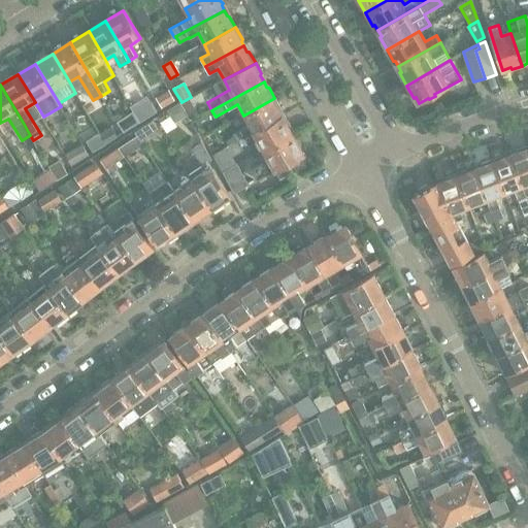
[(157,98),(163,107),(175,99),(170,90),(157,98)]
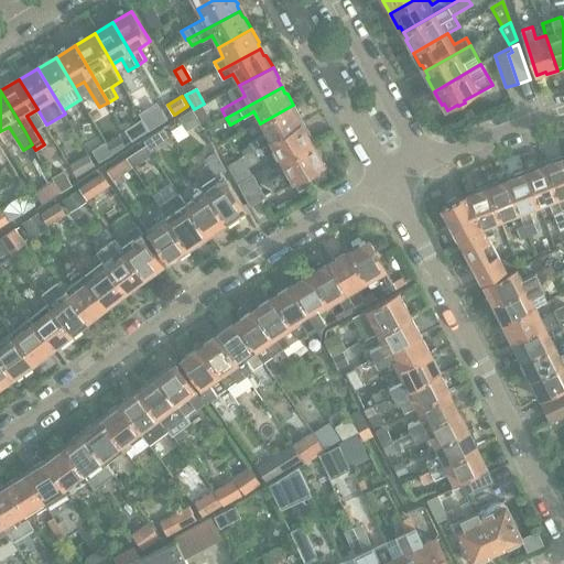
[(300,117),(293,105),(260,123),(266,133),(256,139),(261,148),(302,125),(299,119),(300,117)]
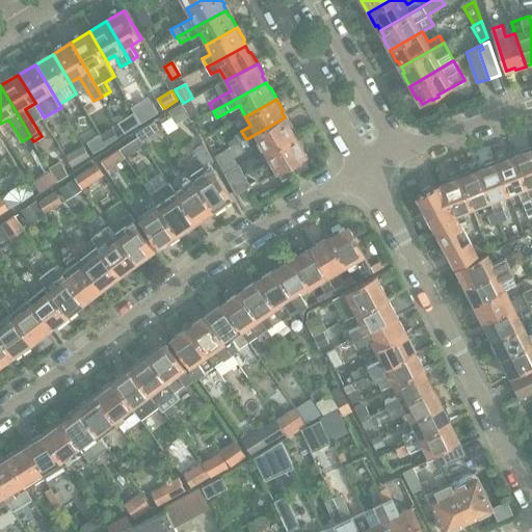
[(350,109),(355,106),(351,101),(346,104),(350,109)]
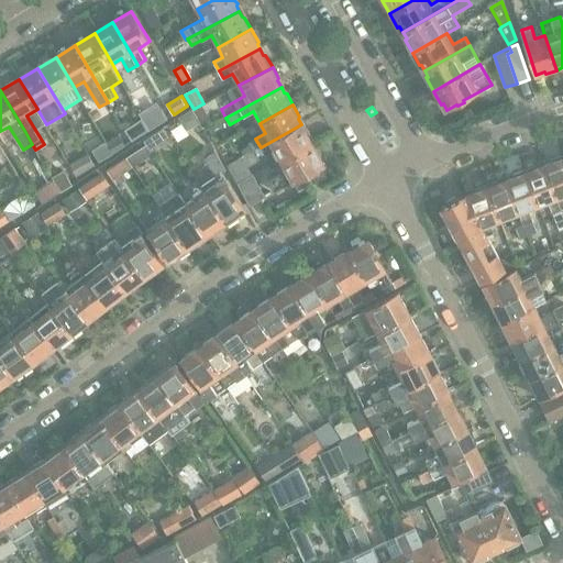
[(185,124),(191,127),(198,123),(191,112),(181,119),(185,124)]
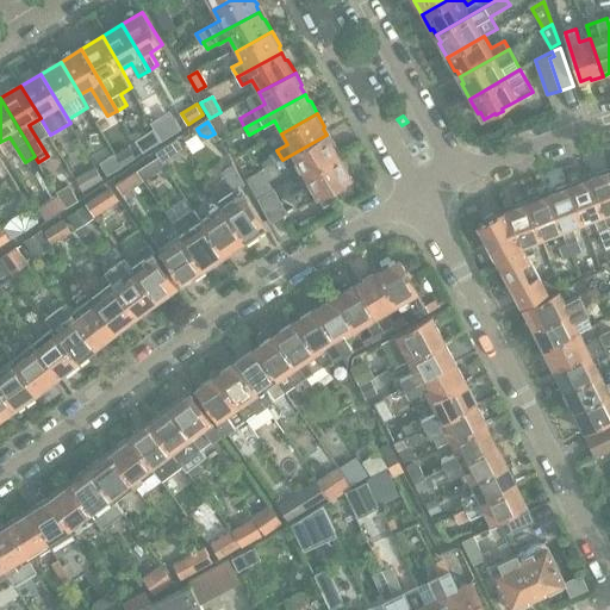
[(155,131),(162,142),(175,132),(169,123),(155,131)]
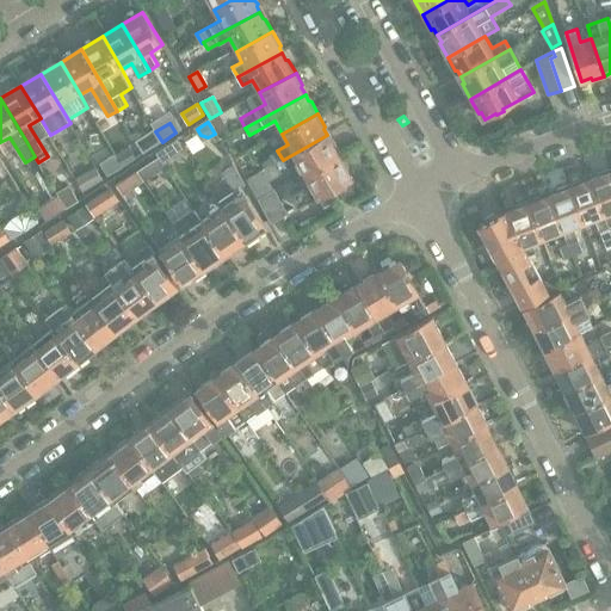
[(135,142),(143,154),(161,142),(154,130),(135,142)]
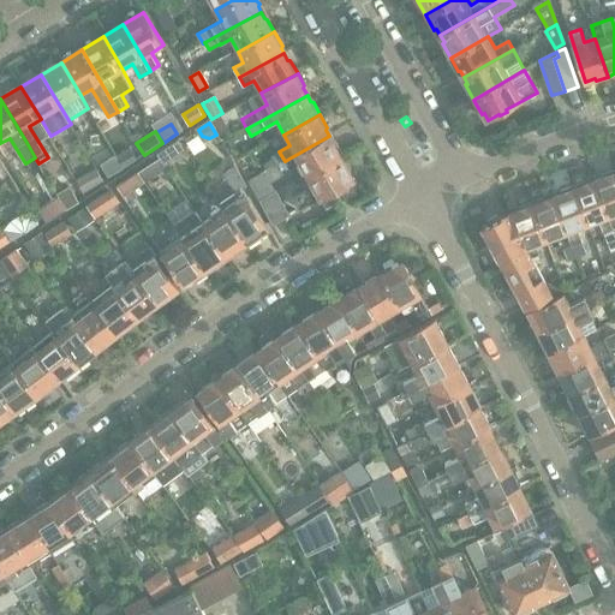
[(299,163),(306,175),(342,156),(335,142),(333,142),(329,136),(285,161),(290,169),(299,163)]
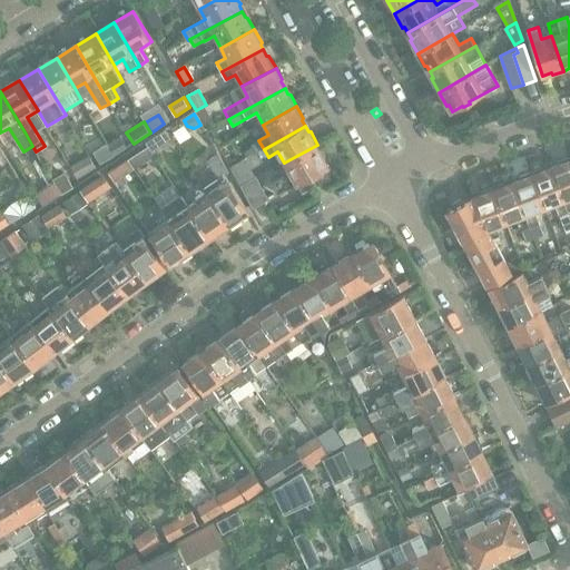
[(148,146),(151,151),(170,139),(165,130),(145,143),(148,147),(148,146)]
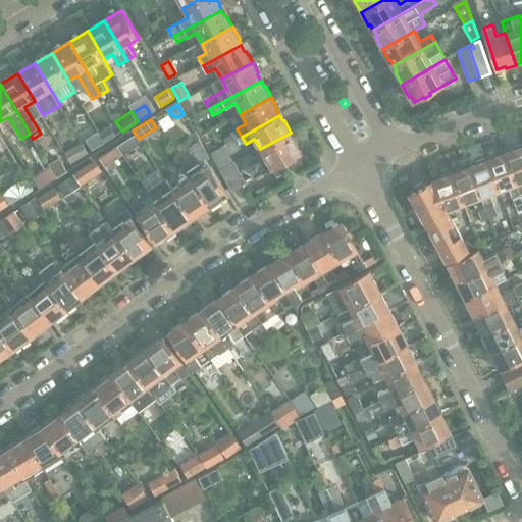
[(99,133),(105,143),(116,136),(110,125),(99,133)]
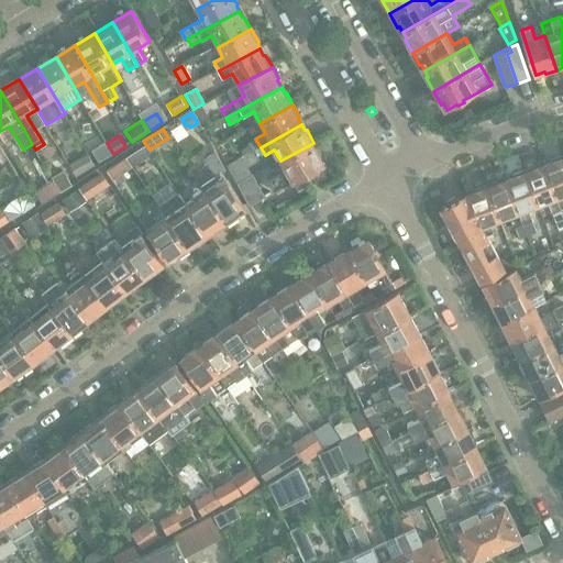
[(216,146),(224,161),(232,156),(223,142),(216,146)]
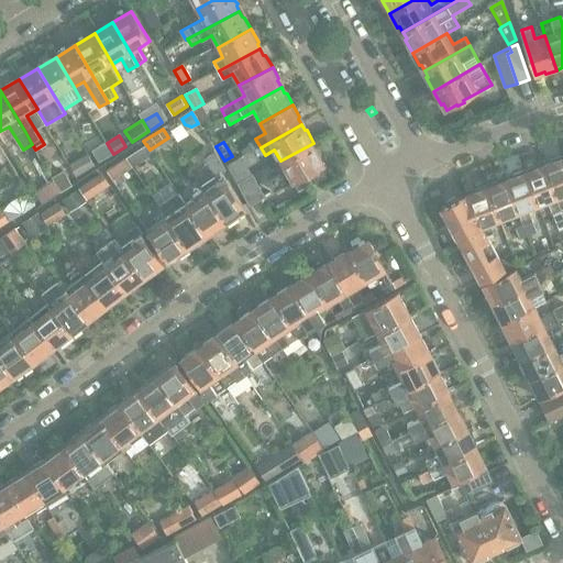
[(92,152),(99,163),(112,154),(106,143),(92,152)]
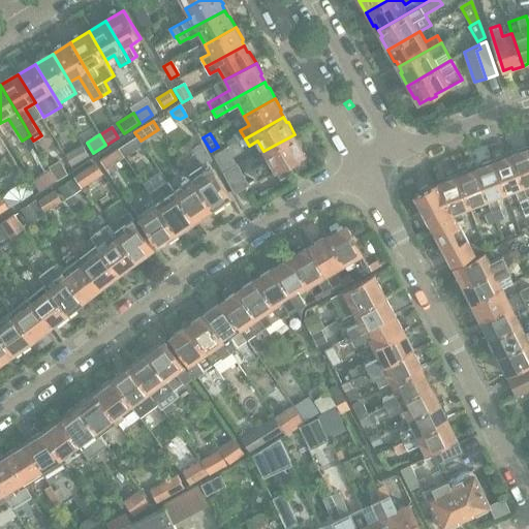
[(302,146),(294,134),(263,151),(269,159),(251,168),(257,180),(266,176),(286,164),(289,165),(294,162),(294,160),(304,155),(301,148),(302,146)]
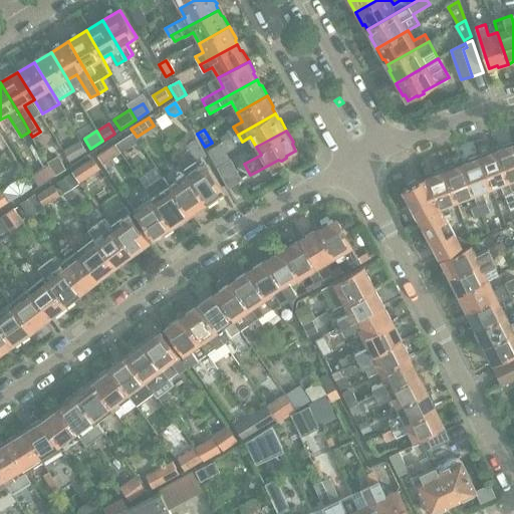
[(134,133),(116,144),(121,152),(140,141),(137,137),(134,132),(134,133)]
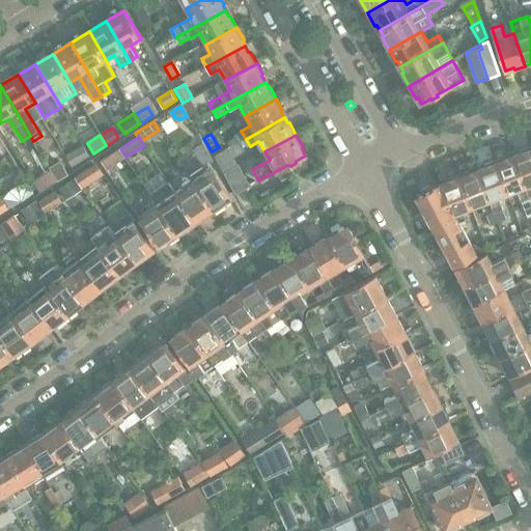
[(205,173),(194,180),(216,212),(224,206),(224,203),(232,198),(210,164),(213,162),(203,143),(195,148),(204,167),(202,168),(205,173)]
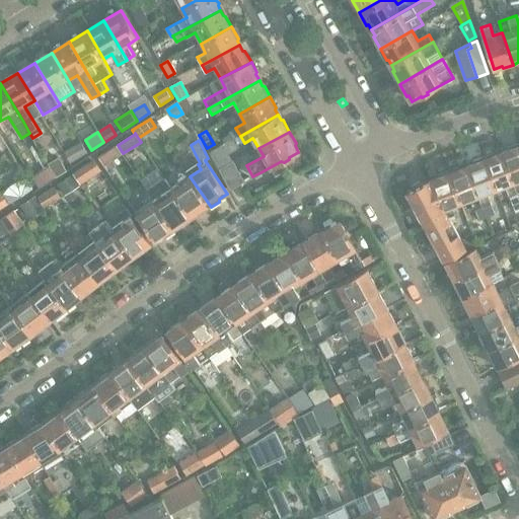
[(509,150),(503,152),(518,195),(518,143),(509,147),(509,150)]
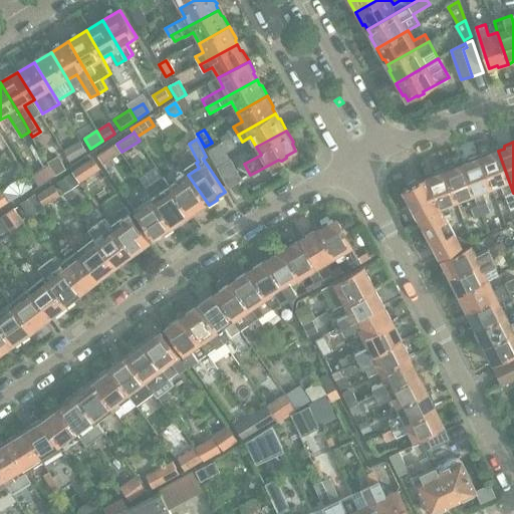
[(86,153),(80,143),(65,152),(71,162),(86,153)]
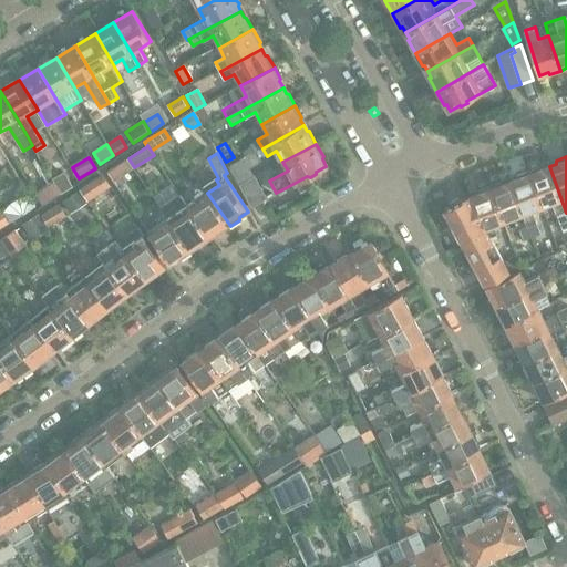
[(129,158),(109,172),(114,181),(134,167),(129,158)]
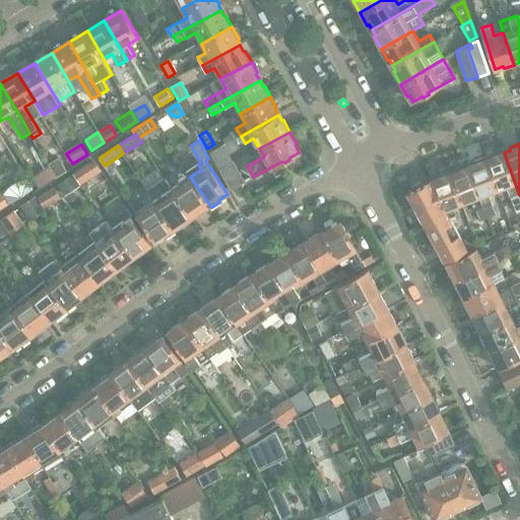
[(495,153),(484,156),(497,189),(506,185),(516,212),(519,210),(519,195),(504,152),(496,155),(495,153)]
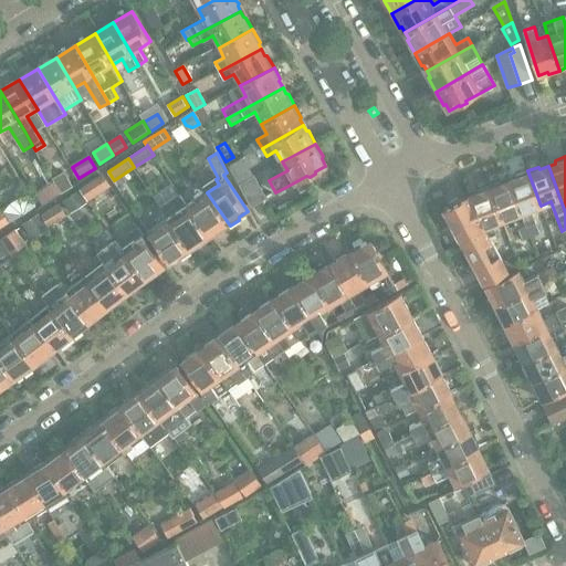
[(233,177),(238,185),(249,178),(244,170),(233,177)]
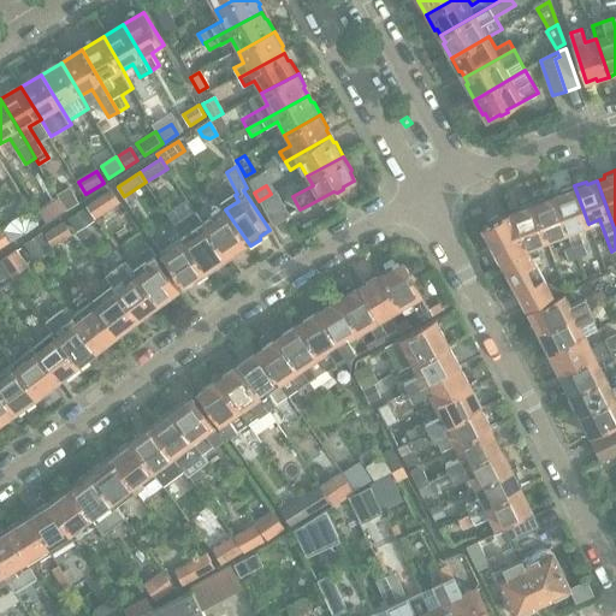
[(563,194),(555,197),(578,258),(587,254),(578,227),(588,224),(574,185),(562,190),(563,194)]
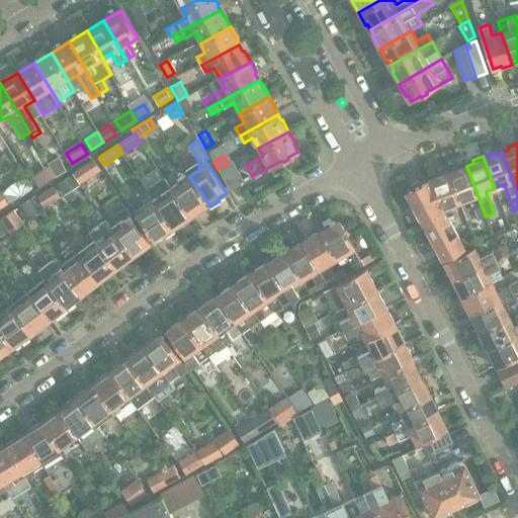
[(80,184),(101,170),(94,160),(73,174),(80,184)]
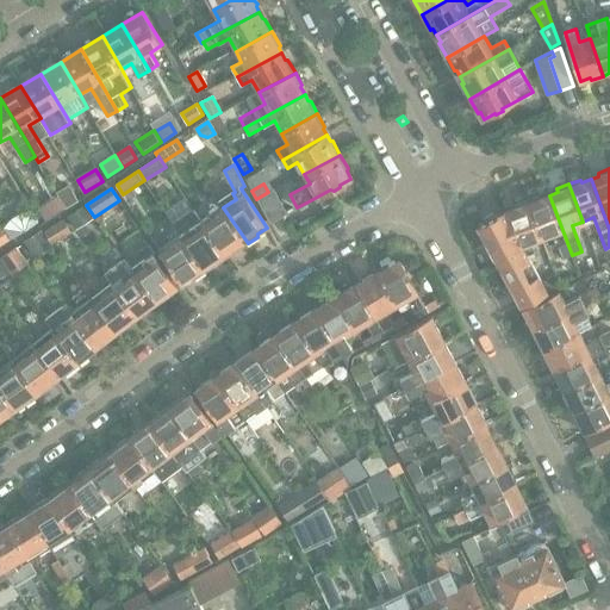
[(257,199),(269,223),(287,213),(274,190),(257,199)]
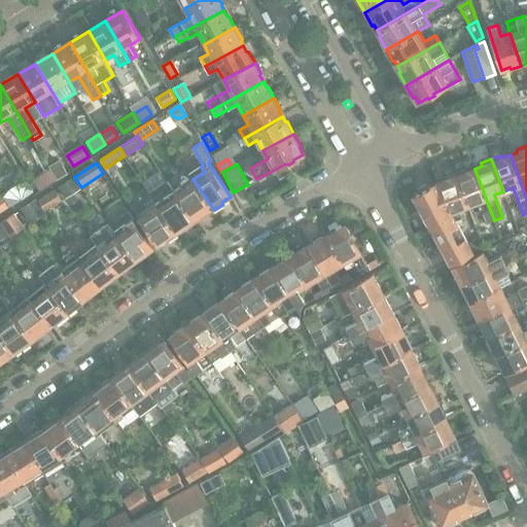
[(487,223),(494,220),(475,169),(466,171),(466,169),(456,172),(468,205),(478,202),(481,212),(483,212),(487,223)]
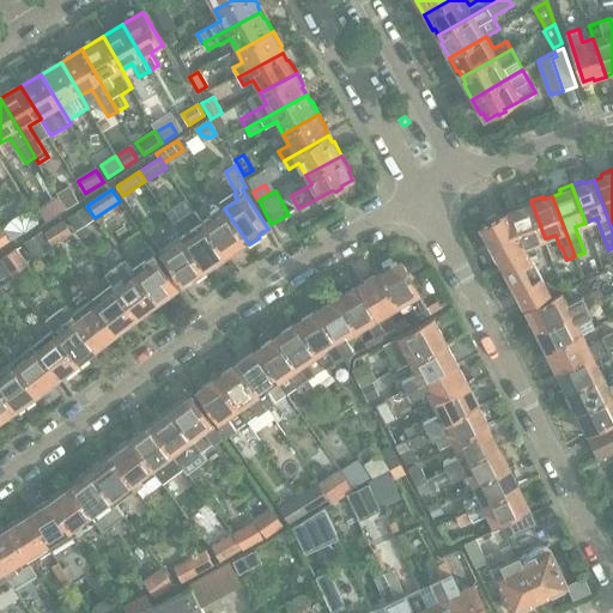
[(40,213),(46,223),(66,210),(60,200),(40,213)]
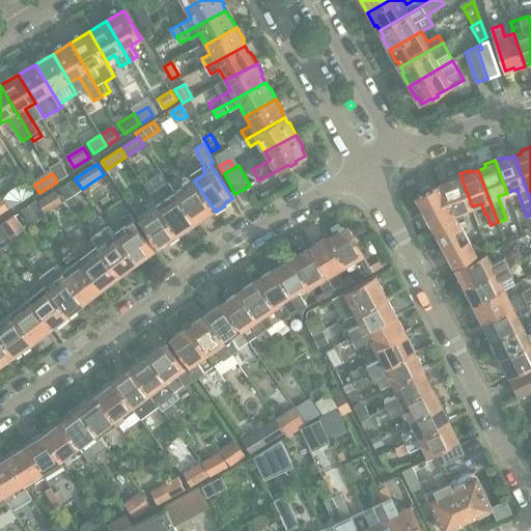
[(450,180),(439,185),(460,224),(467,221),(463,210),(472,206),(459,173),(449,177),(450,180)]
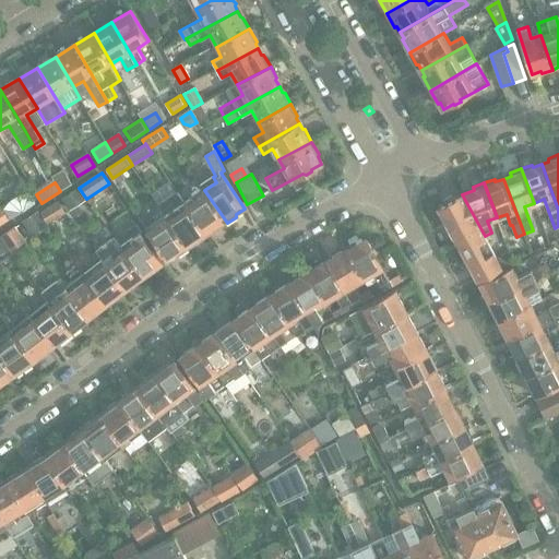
[(84,200),(76,189),(63,199),(70,210),(84,200)]
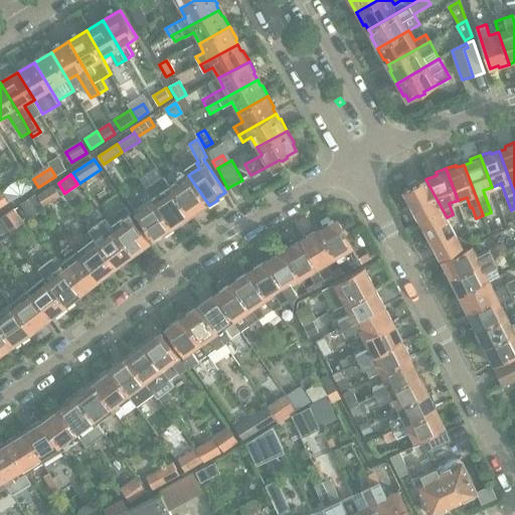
[(199,211),(209,205),(188,175),(170,187),(189,215),(196,211),(199,211)]
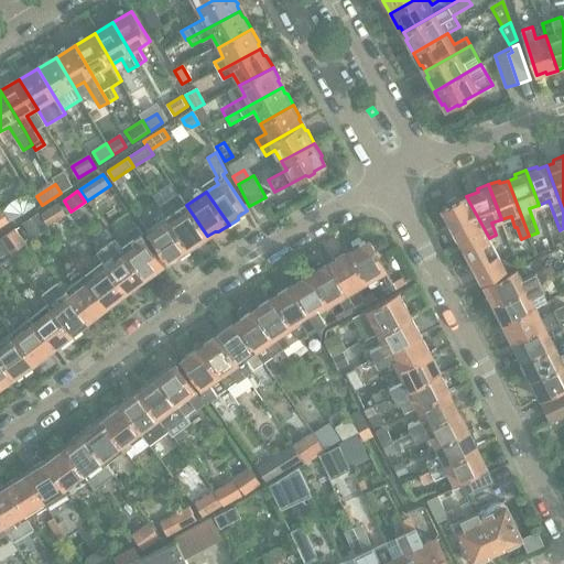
[(199,241),(207,236),(186,205),(180,194),(160,206),(167,217),(190,251),(199,245),(199,241)]
